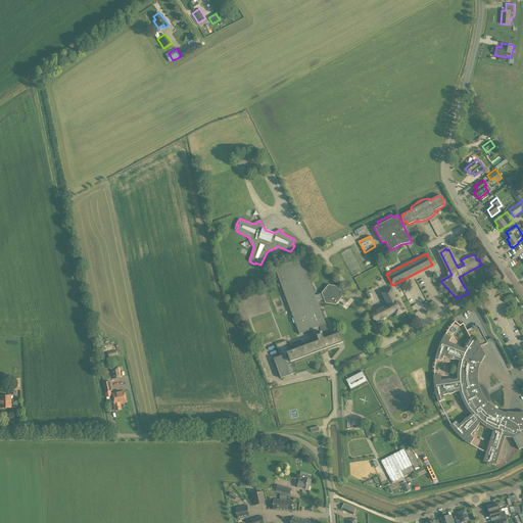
[(316,295),(301,258),(275,268),(299,334),(311,330),(315,341),(289,350),(285,340),(275,344),(280,357),(273,359),(281,379),(291,375),(291,374),(295,373),(291,362),(343,342),(340,333),(331,336),(318,301),(324,299),(325,303),(336,304),(342,296),(339,286),(328,285),(322,293),(316,295)]
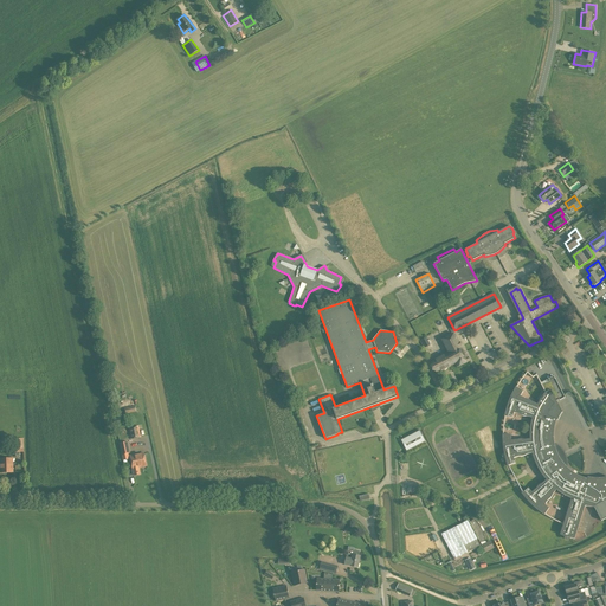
[(458,343),(453,334),(442,341),(449,353),(431,362),(437,374),(455,365),(456,368),(469,361),(469,359),(466,359),(461,347),(462,346),(461,343),(458,343)]
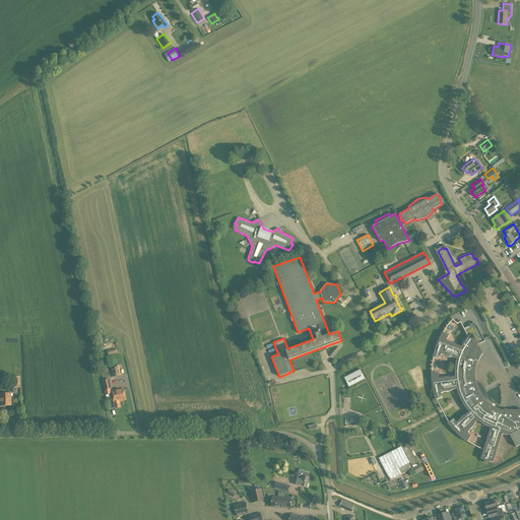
[(482,338),(473,320),(469,322),(470,324),(463,327),(468,336),(466,338),(464,341),(462,344),(461,347),(457,345),(456,344),(455,343),(454,343),(453,342),(452,342),(451,342),(446,340),(449,335),(443,332),(442,333),(440,336),(439,338),(438,341),(436,344),(435,347),(434,351),(433,355),(433,358),(440,359),(441,354),(446,355),(447,356),(448,356),(449,358),(450,358),(451,358),(452,358),(457,359),(456,360),(455,363),(455,366),(455,368),(454,371),(454,375),(454,376),(455,377),(450,377),(449,377),(448,377),(446,377),(445,377),(444,378),(439,378),(438,373),(431,373),(431,376),(431,378),(432,382),(432,386),(433,390),(433,393),(434,396),(435,400),(442,397),(441,393),(446,392),(447,392),(448,392),(449,391),(450,391),(452,390),(456,389),(457,390),(457,391),(458,394),(459,398),(461,401),(462,403),(466,409),(467,410),(468,411),(464,415),(463,415),(462,416),(461,417),(460,418),(456,423),(453,418),(447,424),(449,425),(451,429),(457,434),(461,438),(465,441),(467,442),(471,436),(467,433),(470,429),(471,429),(472,428),(472,427),(473,427),(473,426),(474,425),(474,424),(477,420),(478,421),(480,423),(482,424),(484,426),(488,427),(492,429),(480,459),(484,460),(484,461),(484,462),(485,462),(485,463),(486,463),(488,463),(488,462),(489,461),(493,462),(502,434),(504,435),(506,435),(508,435),(510,435),(516,447),(519,444),(519,408),(519,409),(518,409),(517,409),(516,410),(513,410),(511,410),(509,409),(507,409),(505,409),(504,409),(504,410),(501,409),(497,408),(494,406),(491,404),(486,401),(483,398),(483,397),(486,396),(480,383),(476,384),(475,382),(475,379),(475,375),(475,372),(475,368),(476,364),(477,361),(478,361),(479,360),(479,359),(480,358),(480,356),(481,354),(482,353),(475,340),(478,339),(478,340),(482,338)]
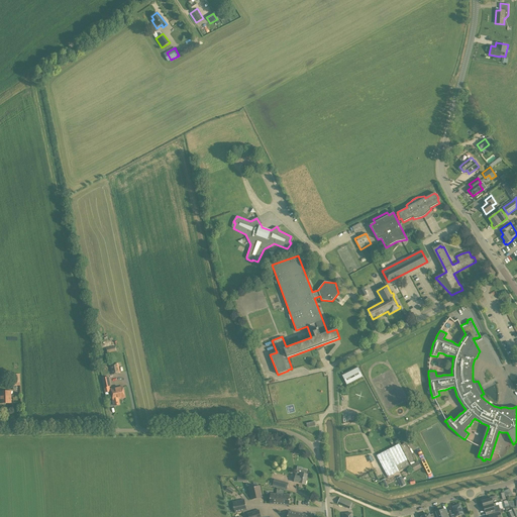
[(117,364),(111,365),(110,366),(111,375),(113,375),(119,374),(118,374),(120,373),(118,364),(117,364)]
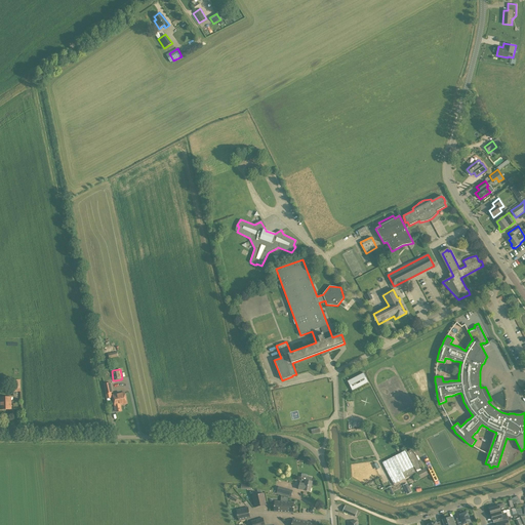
[(363,372),(347,381),(352,391),(368,382),(363,372)]
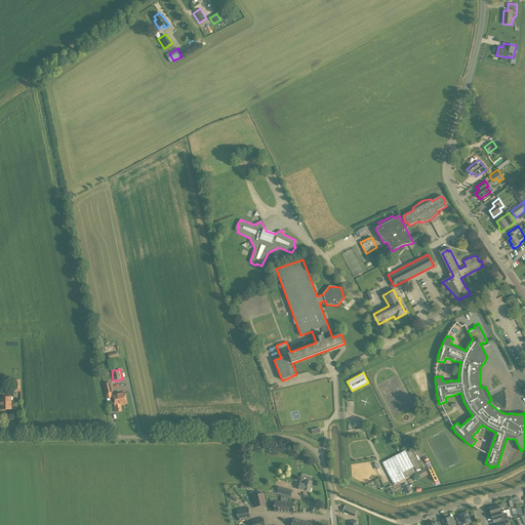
[(107,399),(112,398),(111,393),(113,393),(111,382),(104,385),(107,399)]
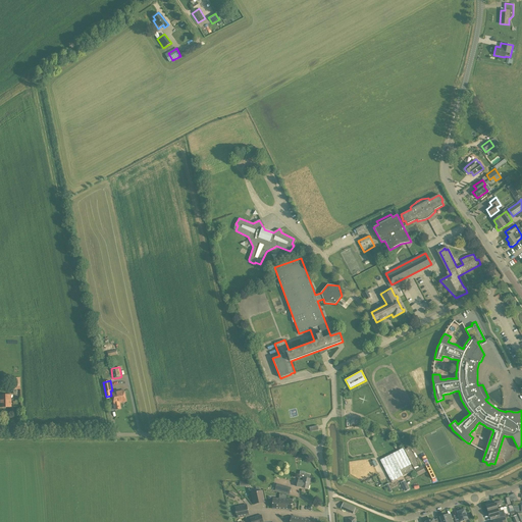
[(116,399),(125,398),(124,389),(112,393),(113,399),(116,398),(116,399)]
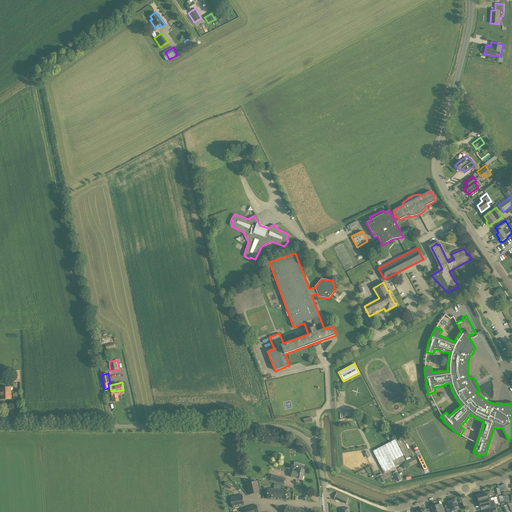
[(0,399),(10,399),(10,387),(0,387),(0,399)]
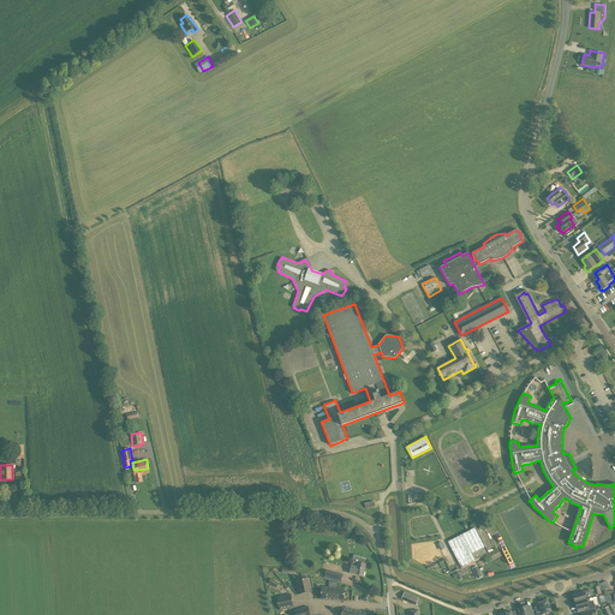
[(137,469),(133,470),(136,483),(142,482),(141,475),(149,473),(148,469),(137,470),(137,469)]
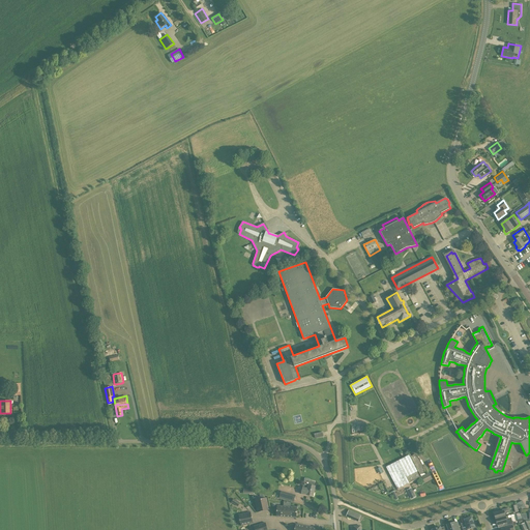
[(421,474),(424,474),(423,469),(422,465),(420,461),(417,458),(414,454),(411,457),(409,454),(385,467),(398,490),(421,477),(420,475),(421,474)]
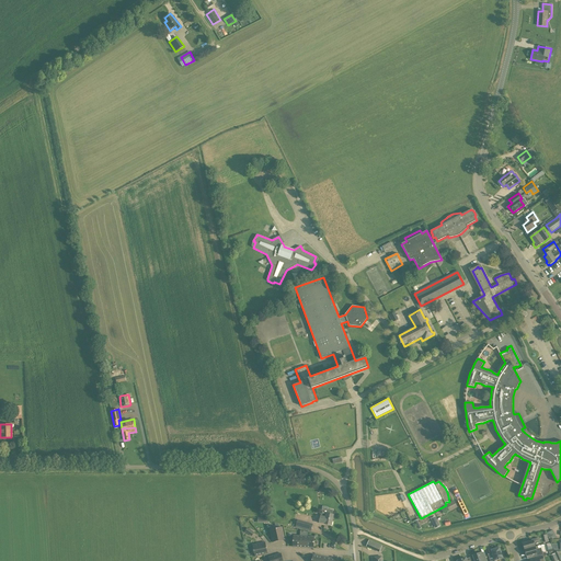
[(449,512),(457,507),(454,501),(446,504),(446,505),(449,512)]
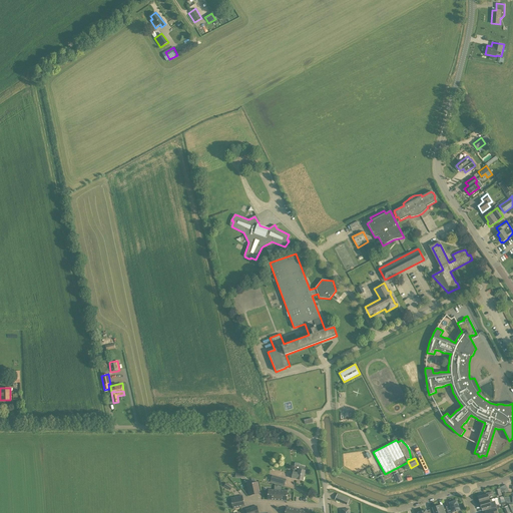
[(304,470),(305,467),(299,466),(299,469),(298,469),(298,470),(294,470),(293,477),(292,479),(299,480),(299,482),(303,482),(303,481),(305,471),(304,470)]
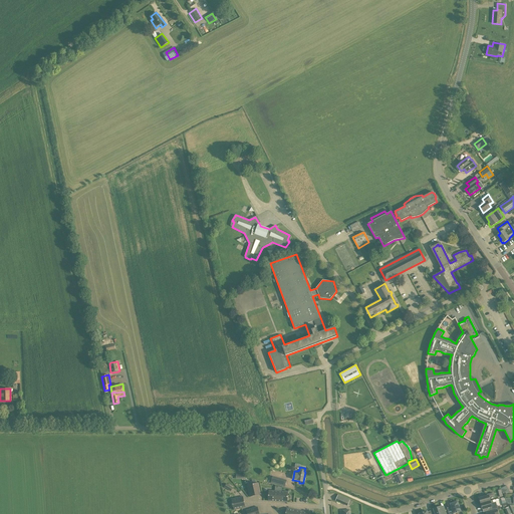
[(261,495),(258,483),(247,486),(250,497),(261,495)]
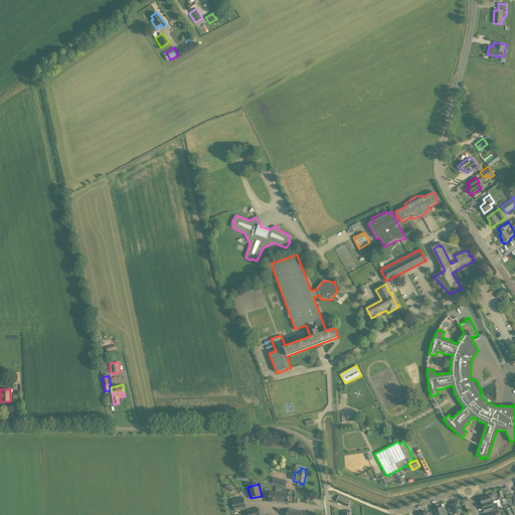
[(268,502),(278,503),(279,492),(268,492),(268,502)]
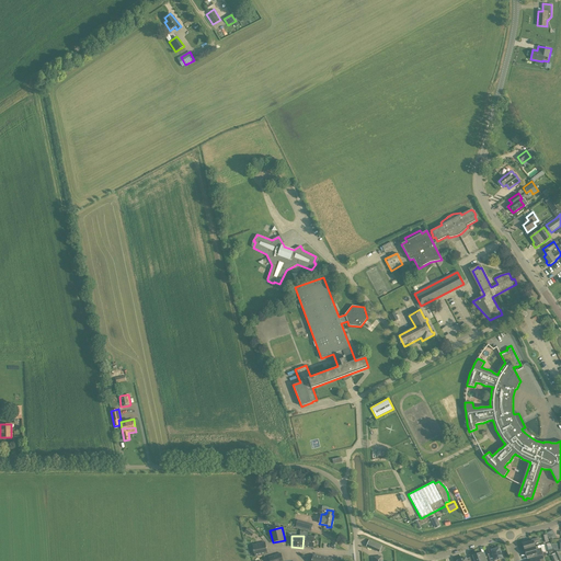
[(315,537),(304,536),(302,548),(313,548),(315,537)]
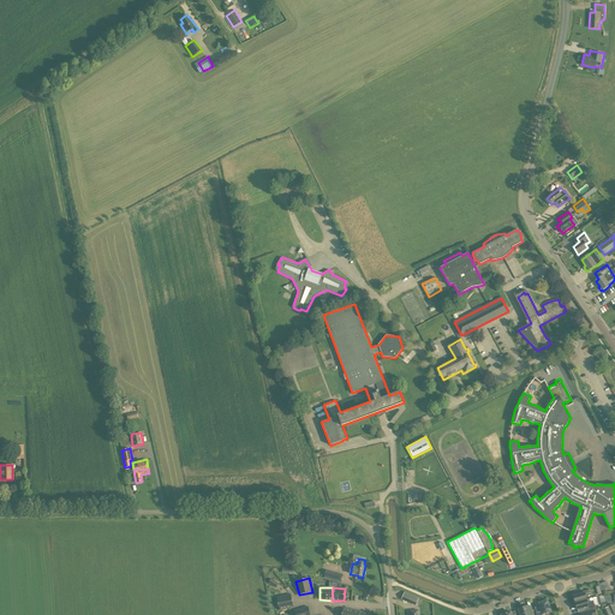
[(586,599),(585,595),(590,592),(590,590),(583,591),(583,593),(573,596),(575,603),(586,599)]
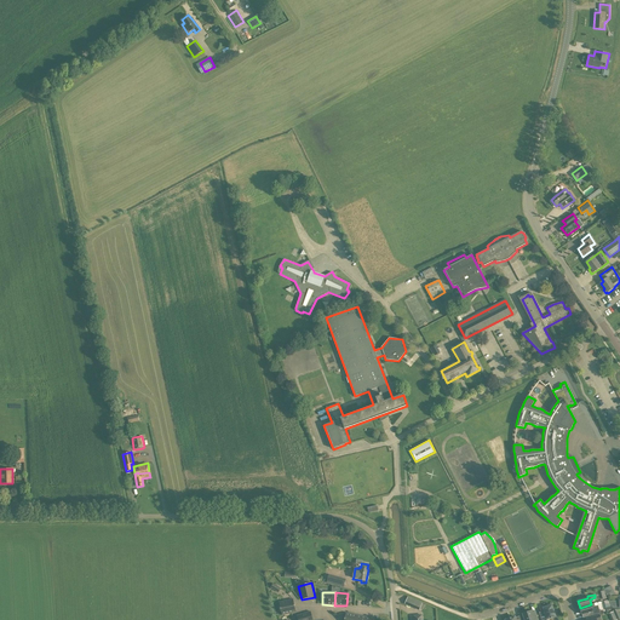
[(419,609),(422,603),(408,597),(405,603),(419,609)]
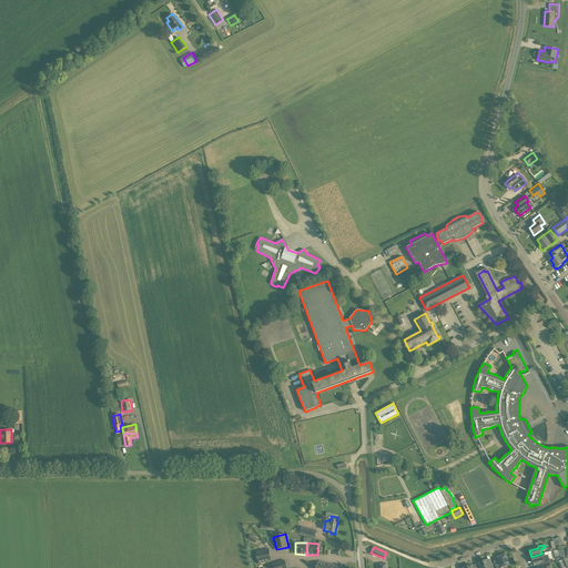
[(269,549),(256,551),(259,564),(272,560),(269,549)]
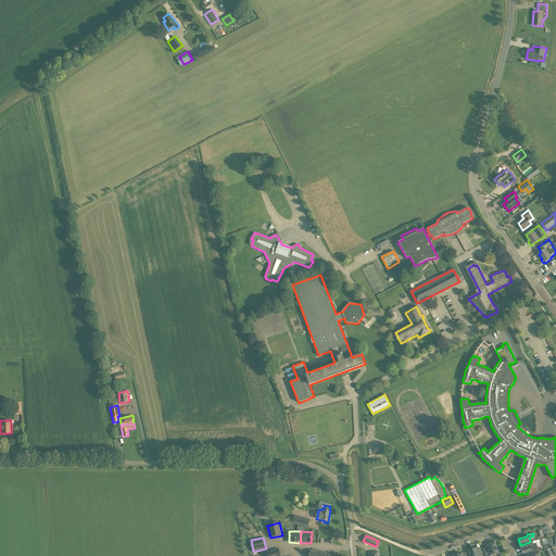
[(536,543),(533,544),(532,541),(530,542),(520,545),(521,552),(528,550),(529,553),(538,550),(536,543)]
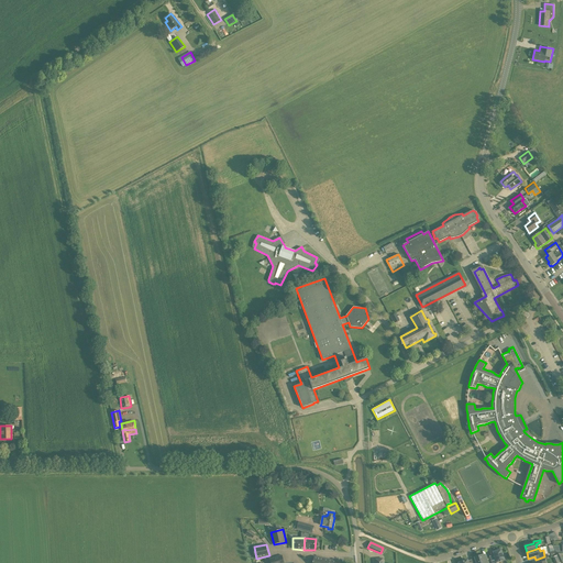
[(500,550),(500,549),(496,550),(497,551),(493,552),(495,556),(489,558),(492,562),(496,562),(497,562),(505,560),(501,550),(500,550)]
